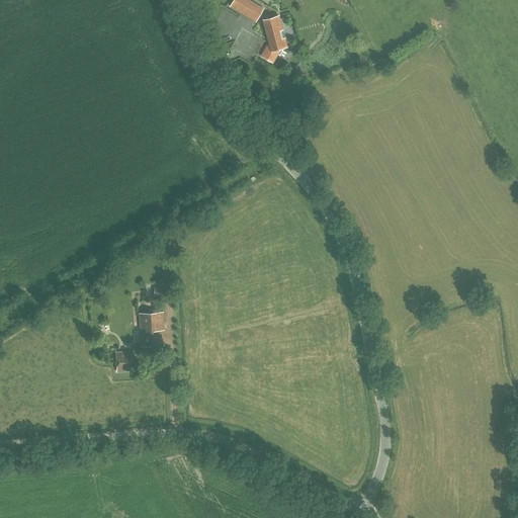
[(262,9),(248,0),(233,0),(230,5),(255,20),(262,9)]
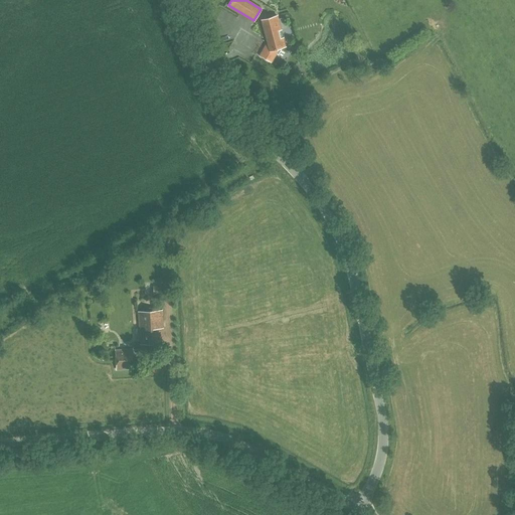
[(277,15),(262,19),(268,41),(260,55),(271,62),(279,48),(285,46),(277,15)]
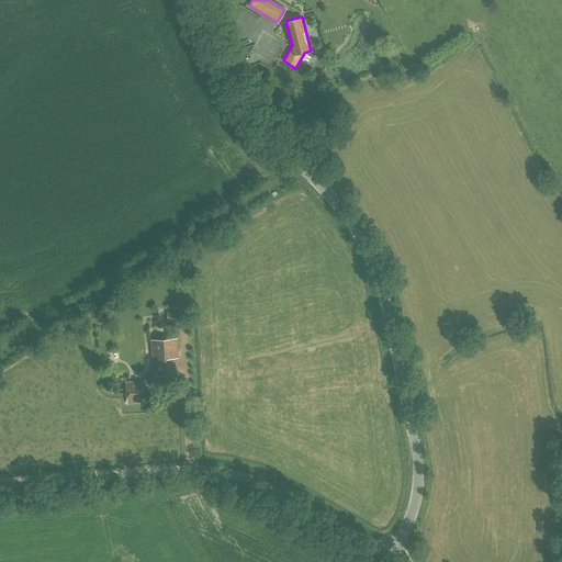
[(168,322),(179,321),(178,312),(167,312),(168,322)]
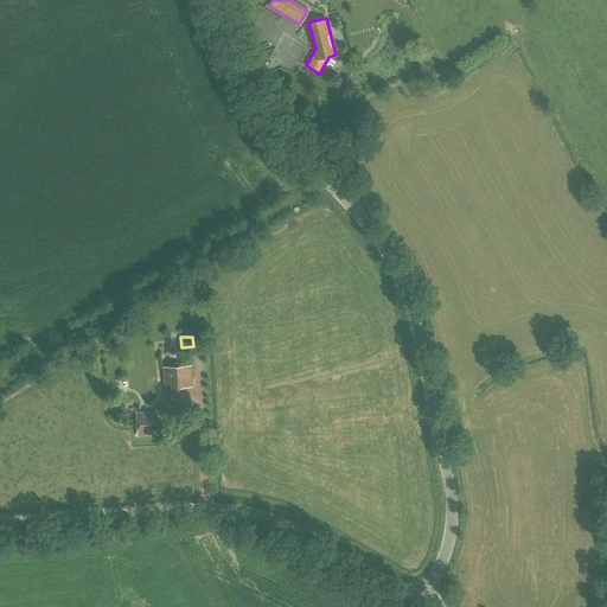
[(166,406),(191,404),(190,379),(191,379),(190,365),(163,368),(166,406)]
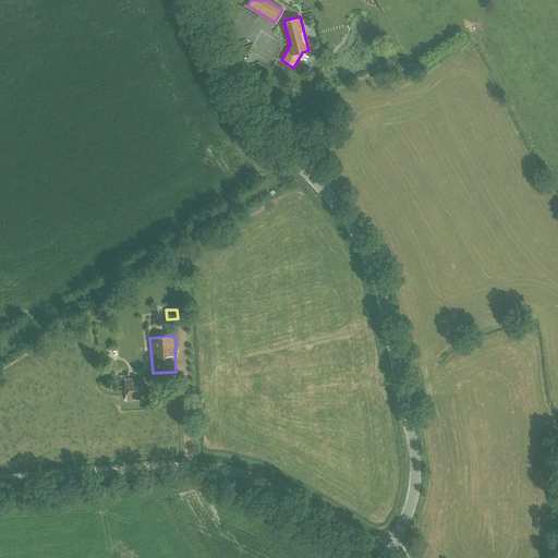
[(145,399),(144,378),(124,379),(125,400),(145,399)]
